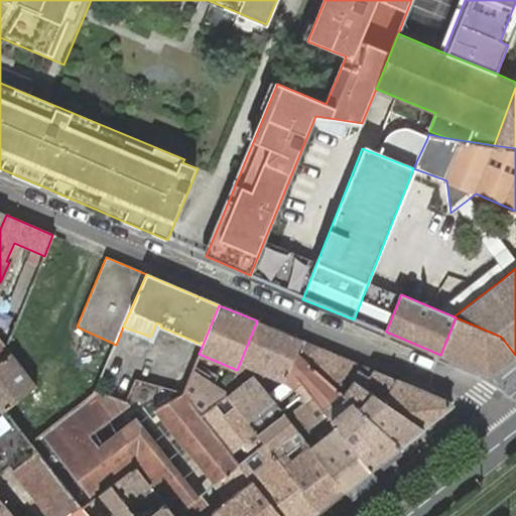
[(0,312),(0,318),(15,326),(17,319),(0,312)]
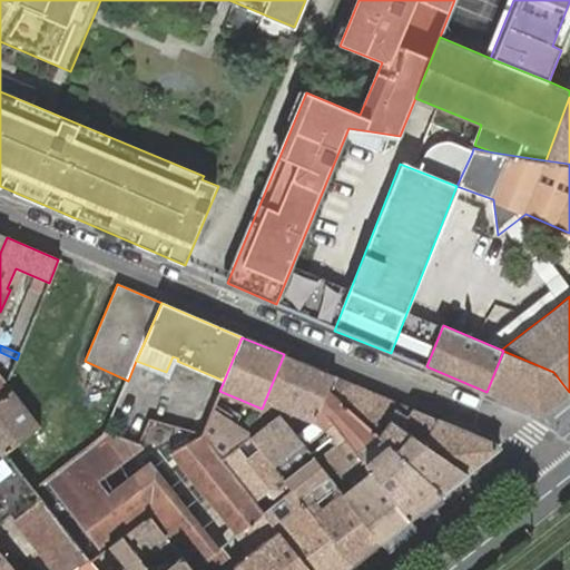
[(503,351),(487,392),(540,414),(569,392),(553,372),(503,351)]
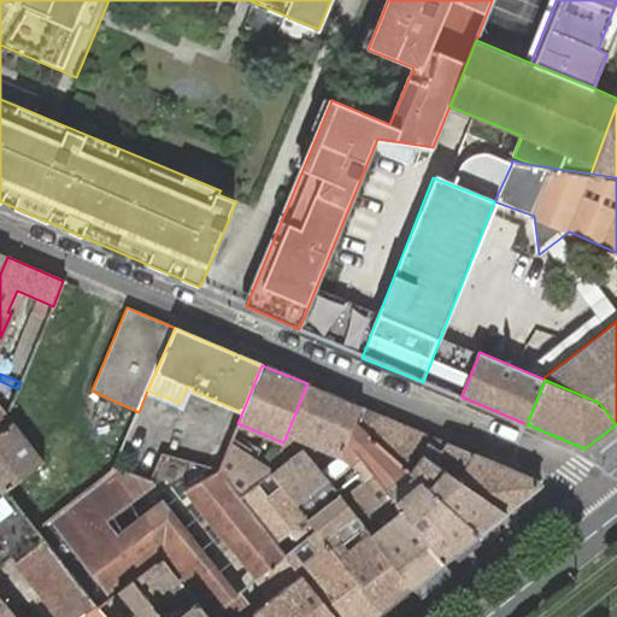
[(276,458),(270,471),(271,472),(303,447),(309,456),(309,444),(333,453),(340,456),(342,451),(346,440),(353,423),(360,406),(307,383),(283,442),(278,451),(276,458)]
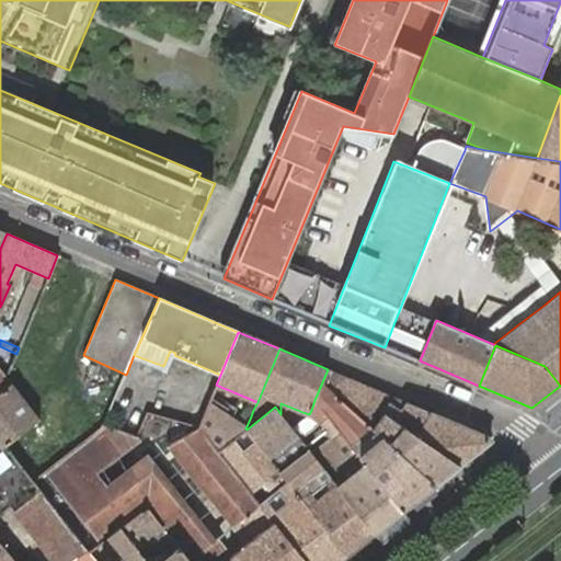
[(4,359),(0,363),(0,367),(7,376),(10,368),(4,359)]
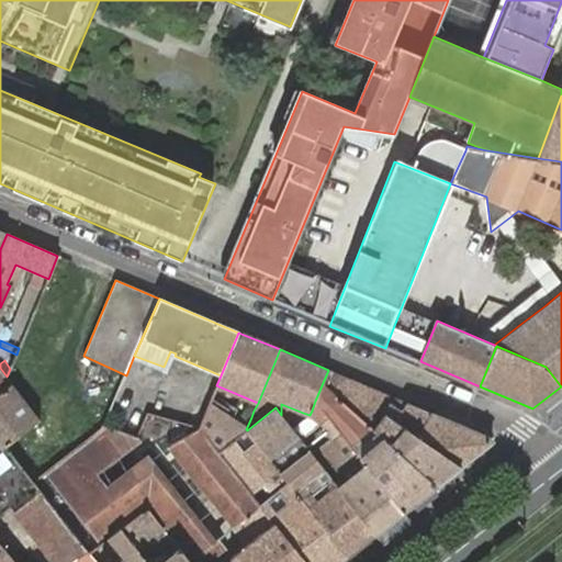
[(0,394),(12,384),(7,377),(0,368),(0,394)]
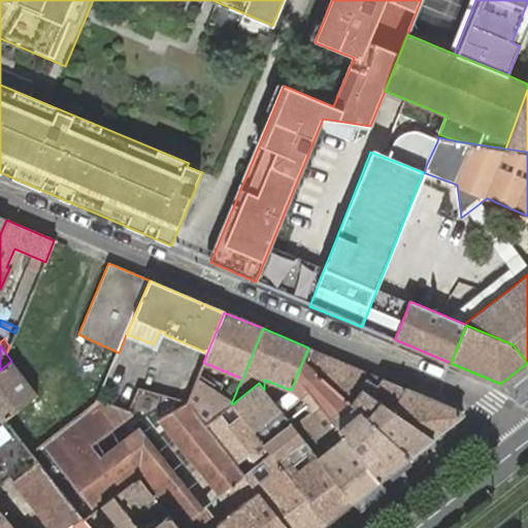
[(308,348),(302,362),(309,365),(316,351),(308,348)]
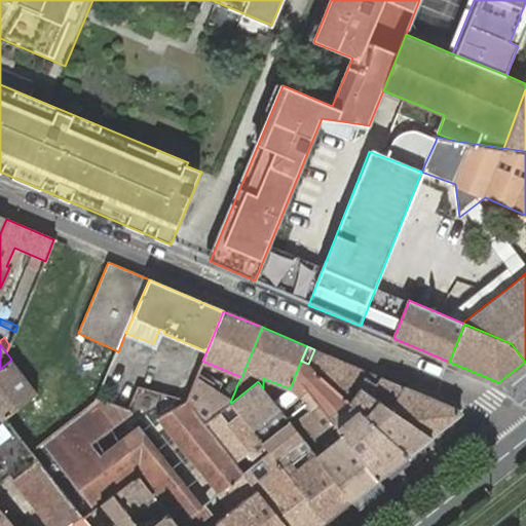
[(314,371),(342,396),(353,382),(359,385),(365,377),(377,385),(383,378),(378,376),(362,369),(314,349),(308,364),(307,365),(314,371)]
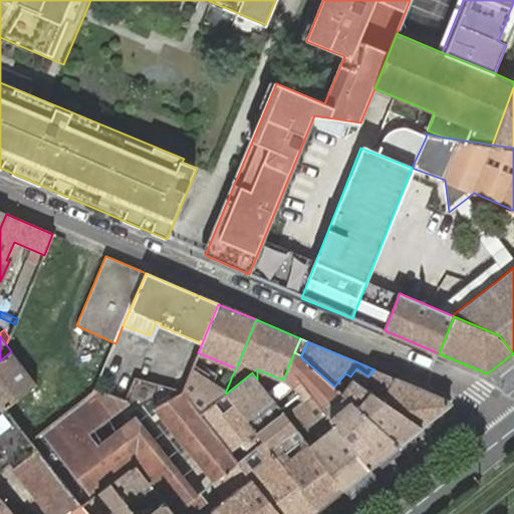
[(11,351),(0,360),(0,407),(3,410),(5,408),(35,383),(11,351)]
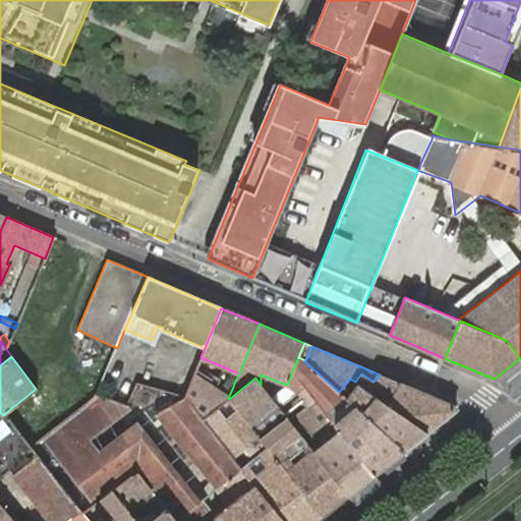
[(321,407),(373,473),(404,450),(339,392),(311,367),(301,375),(292,371),(289,381),(295,383),(292,390),(296,394),(305,387),(312,396),(321,407)]
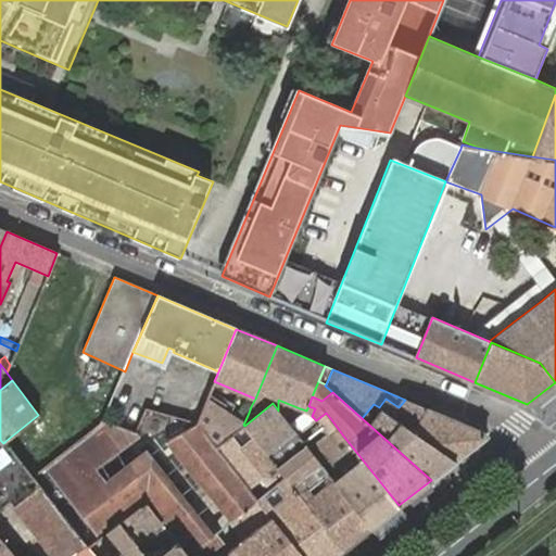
[(379,407),(456,460),(487,437),(484,433),(427,408),(405,400),(399,407),(386,399),(379,407)]
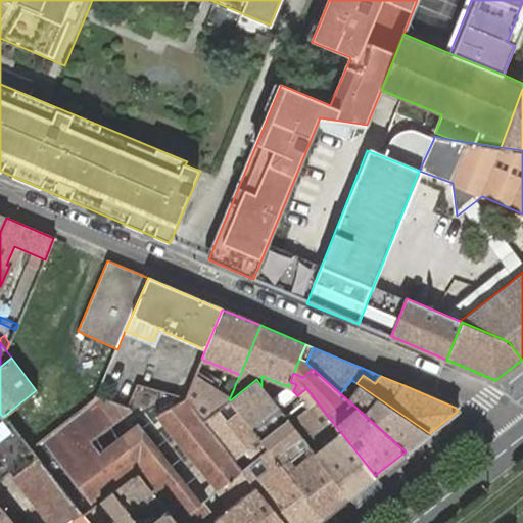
[(193,377),(185,397),(203,421),(217,410),(229,399),(193,377)]
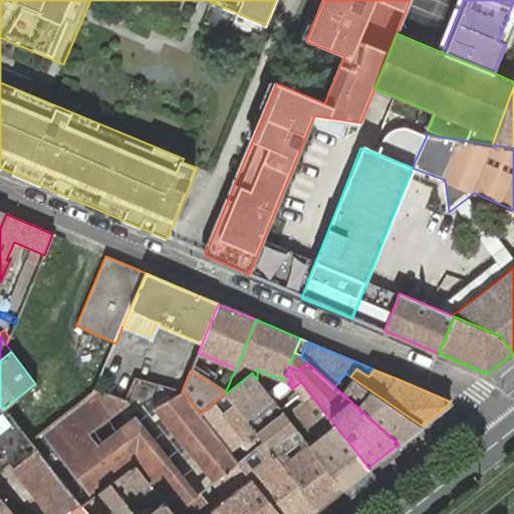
[(235,406),(316,508),(342,488),(290,422),(282,411),(275,403),(274,401),(264,389),(257,379),(252,372),(226,394),(235,406)]
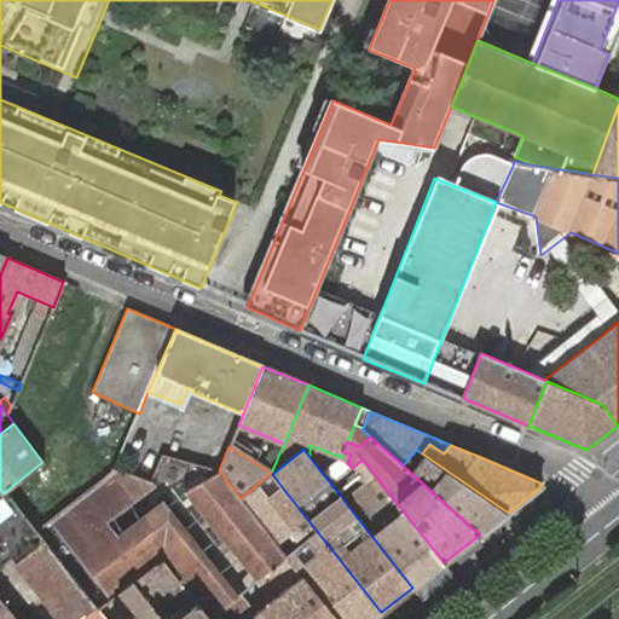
[(270,456),(277,460),(279,452),(273,450),(270,456)]
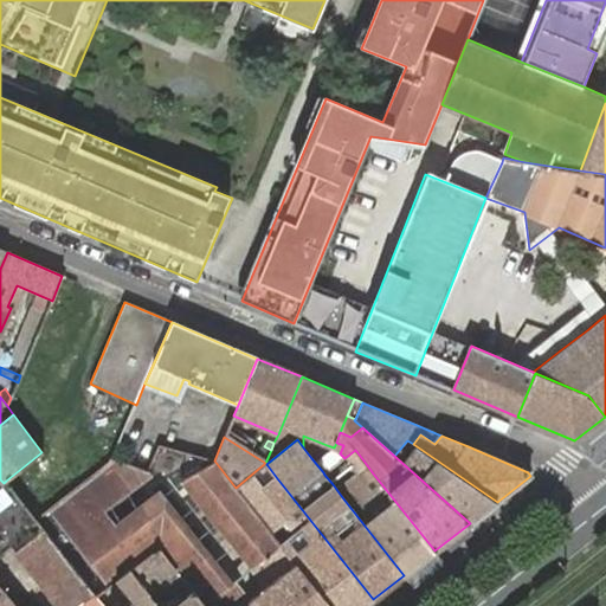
[(394,456),(470,523),(497,502),(413,444),(407,440),(394,456)]
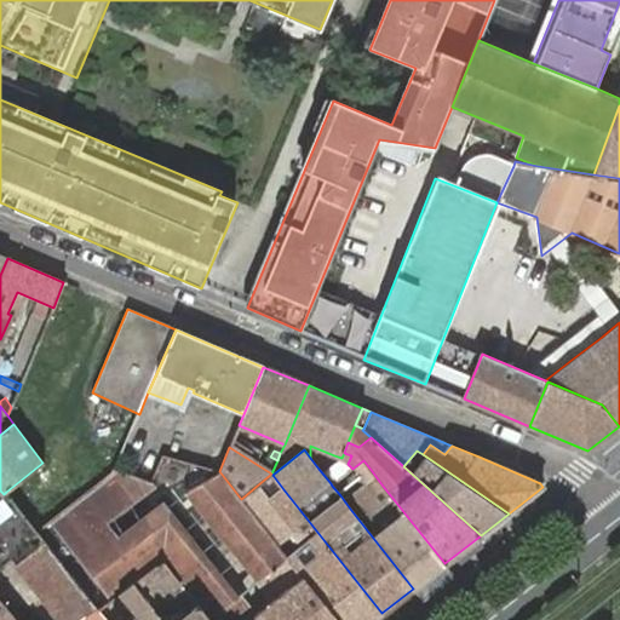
[(344,453),(342,458),(348,464),(351,455),(344,453)]
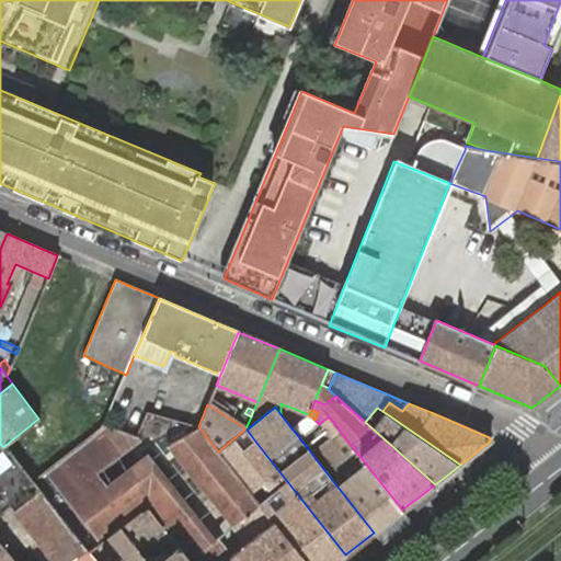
[(152,455),(165,445),(198,426),(148,412),(138,436),(152,455)]
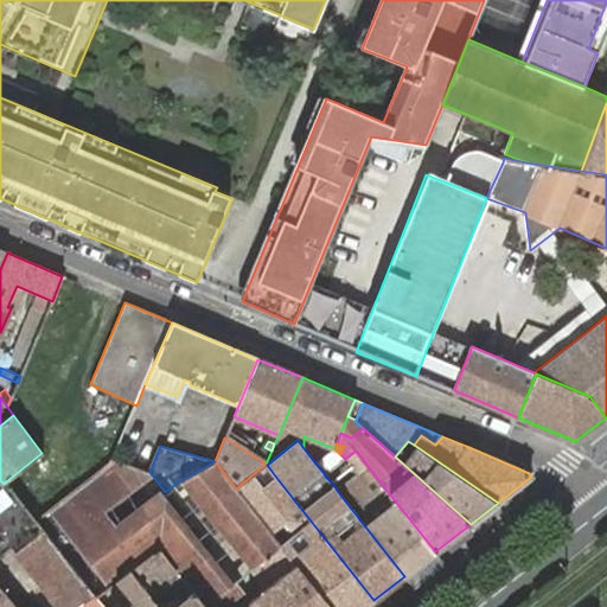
[(327,446),(312,459),(324,473),(325,475),(345,459),(340,454),(334,448),(327,446)]
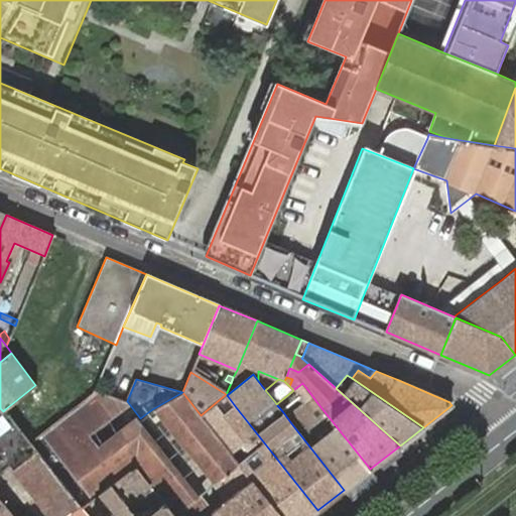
[(293,390),(276,404),(283,412),(309,392),(302,383),(293,390)]
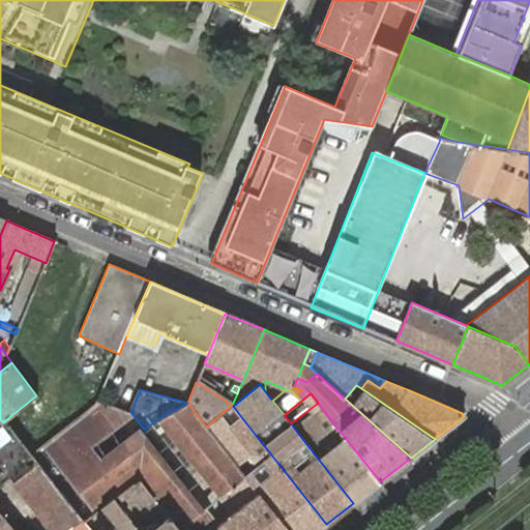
[(97,403),(32,454),(39,463),(84,519),(102,505),(114,497),(140,477),(179,528),(207,506),(144,430),(130,412),(98,400),(97,403)]
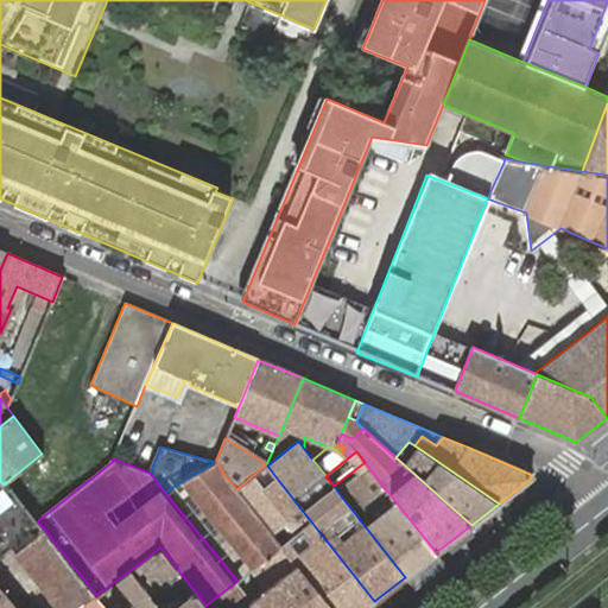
[(179,482),(252,570),(282,546),(280,545),(268,531),(236,489),(215,462),(179,482)]
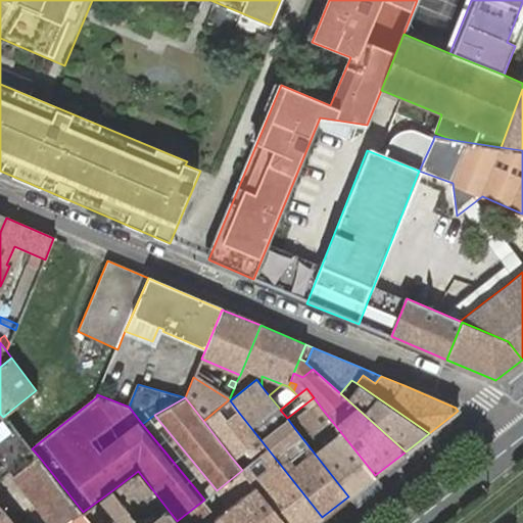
[(295,429),(348,496),(375,475),(322,409),(295,429)]
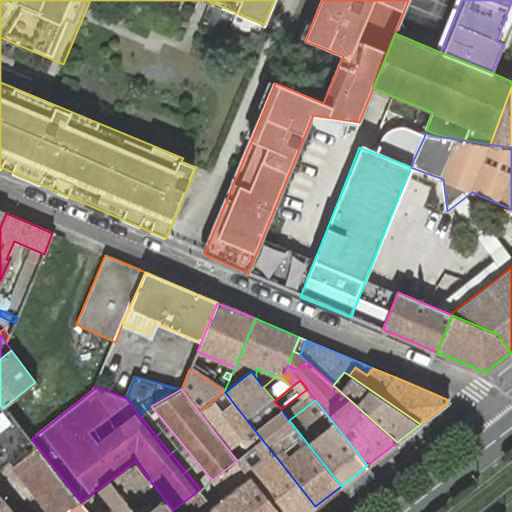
[(237,460),(278,511),(308,511),(315,506),(234,404),(221,413),(212,401),(199,412),(226,447),(239,436),(249,448),(236,459),(237,460)]
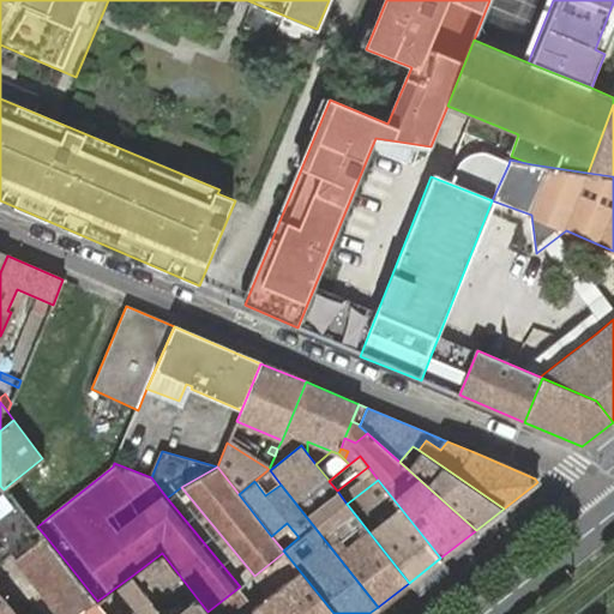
[(6,487),(4,489),(0,492),(0,539),(17,559),(46,536),(37,527),(6,487)]
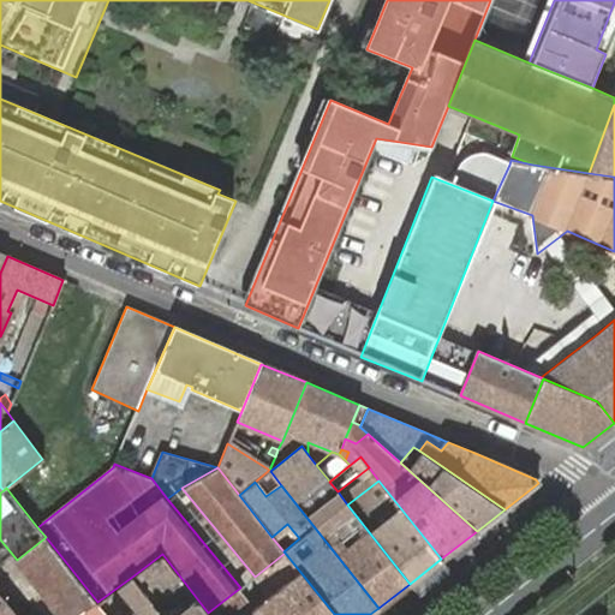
[(167,499),(240,587),(255,577),(181,488),(167,499)]
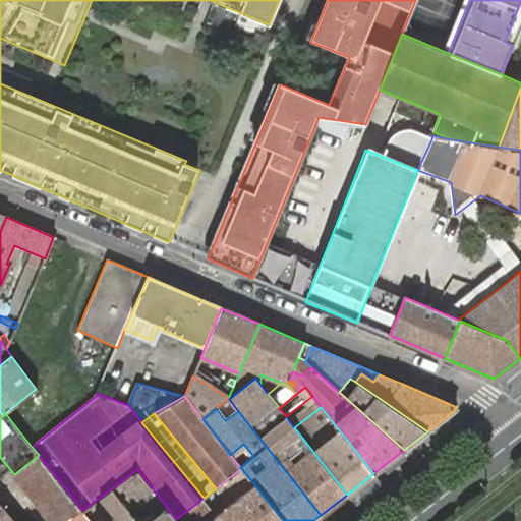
[(68,520),(82,510),(39,455),(14,474),(50,520),(68,520)]
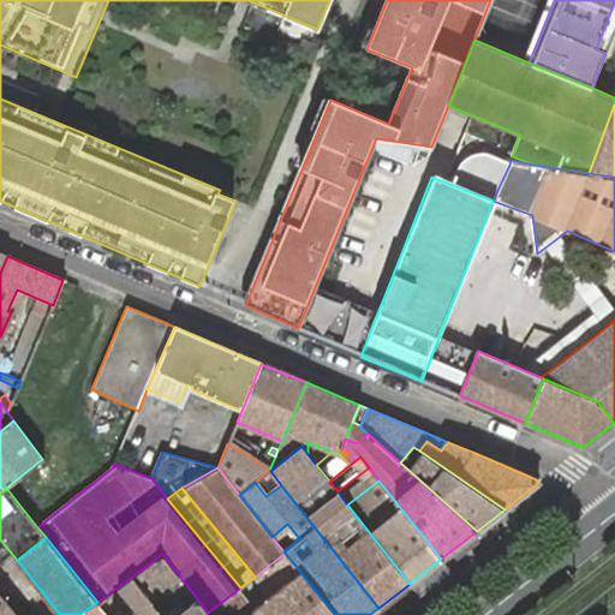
[(255,608),(261,614),(334,614),(285,553),(255,577),(269,596),(255,608)]
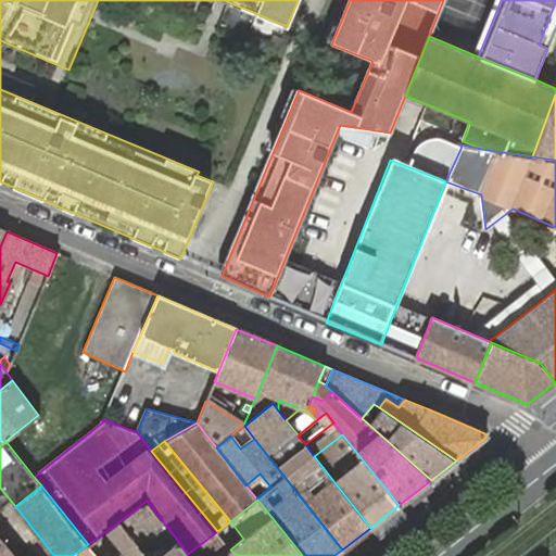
[(155,555),(189,555),(188,554),(147,501),(119,521),(136,542),(154,528),(168,546),(155,555)]
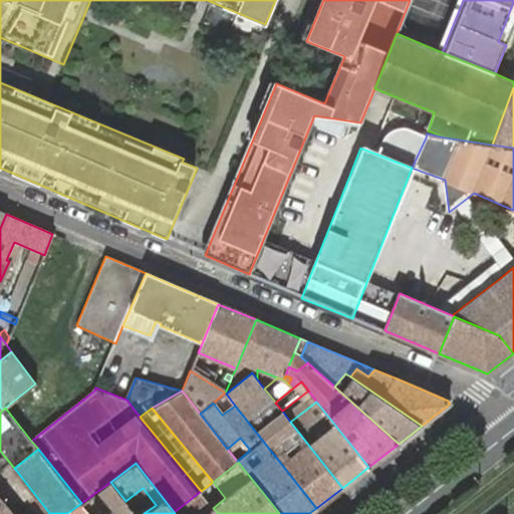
[(91,513),(136,513),(137,513),(131,507),(125,501),(110,482),(99,490),(116,511),(112,513),(105,513),(104,513),(103,513),(99,513),(96,510),(91,513)]
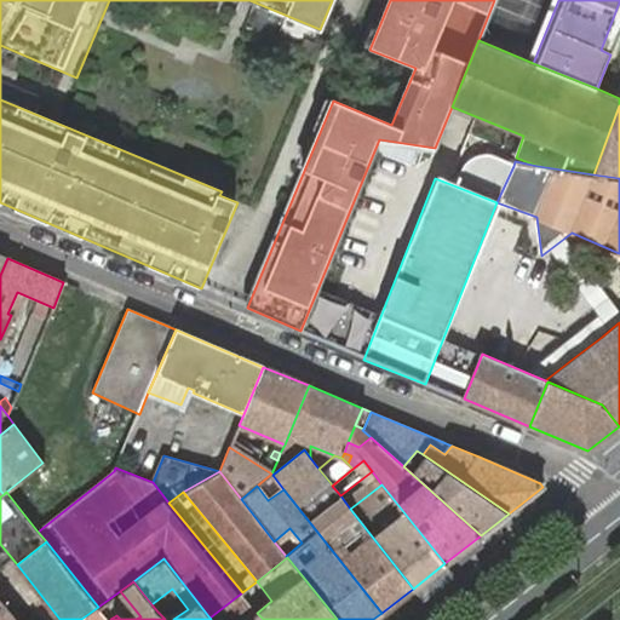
[(210,618),(211,619),(263,619),(257,613),(242,592),(210,618)]
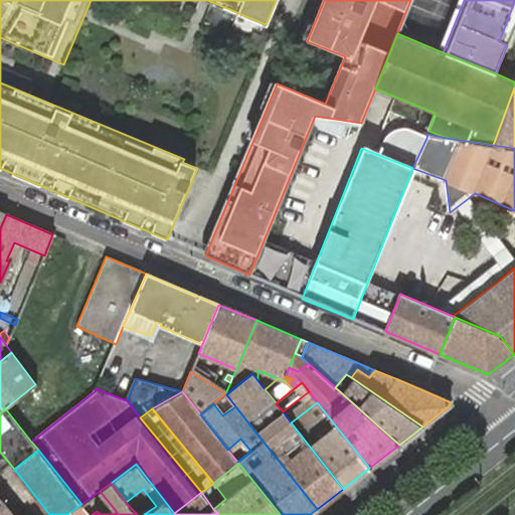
[(12,514),(2,503),(0,504),(0,514),(12,514)]
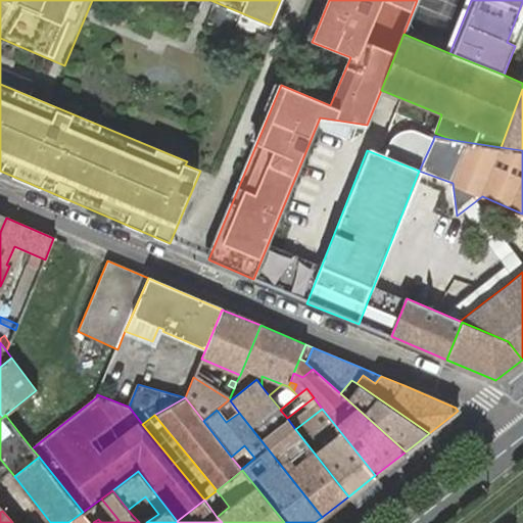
[(91,522),(83,512),(68,522),(91,522)]
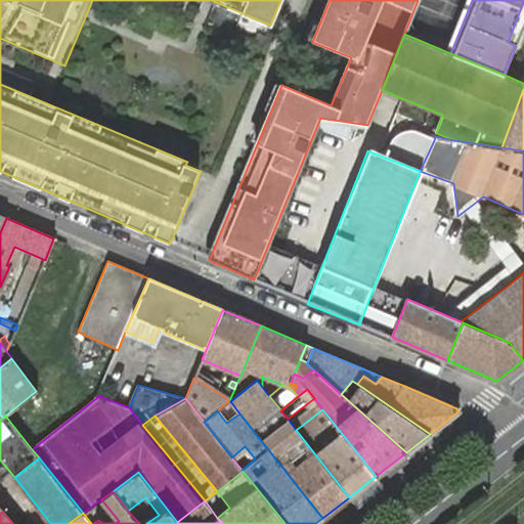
[(138,513),(133,517),(139,523),(144,520),(138,513)]
